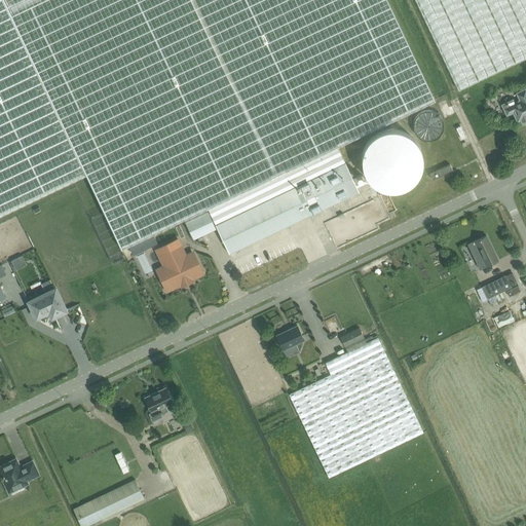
[(2,0),(0,0),(0,214),(85,174),(2,0)]
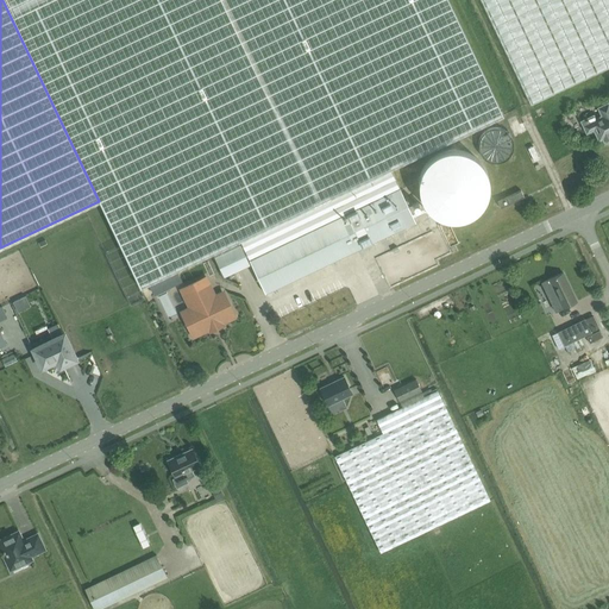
[(501,119),(444,0),(5,0),(143,289),(240,243),(265,294),(394,233),(416,223),(391,170),(501,119)]
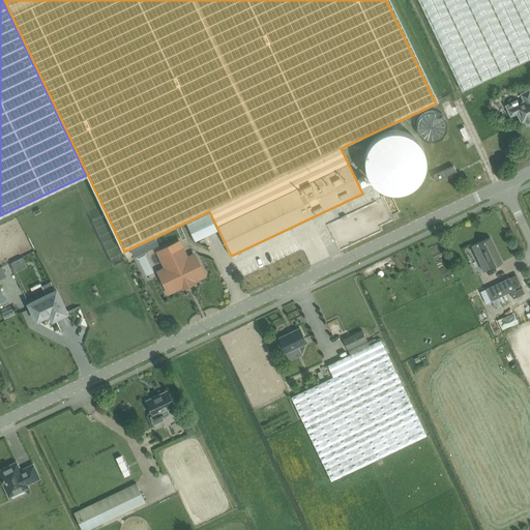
[(529,0),(418,0),(462,91),(529,58),(529,0)]
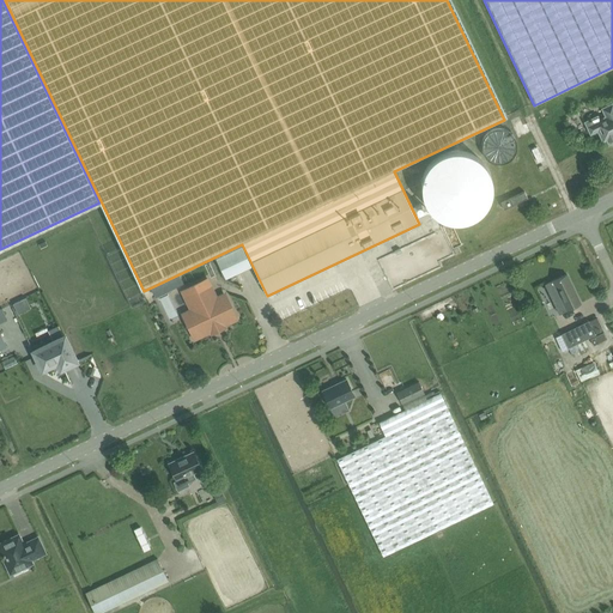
[(599,121),(598,117),(586,123),(590,134),(598,131),(604,141),(607,140),(608,143),(610,144),(612,145),(612,144),(612,107),(612,104),(602,109),(606,117),(599,121)]
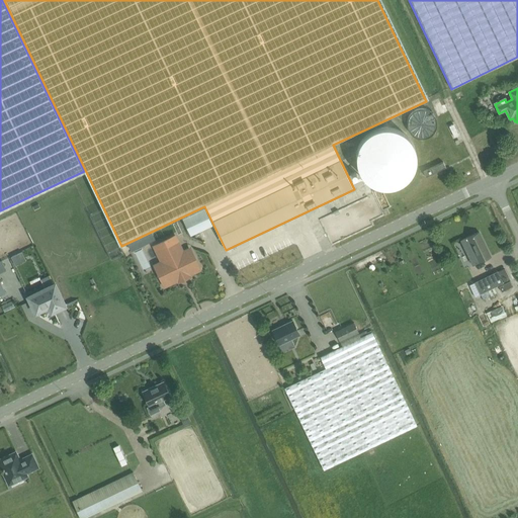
[(354,152),(354,177),(364,177),(363,171),(377,171),(377,162),(378,162),(378,141),(371,141),(371,149),(367,149),(367,143),(365,143),(365,138),(351,139),(351,147),(343,147),(343,152),(354,152)]
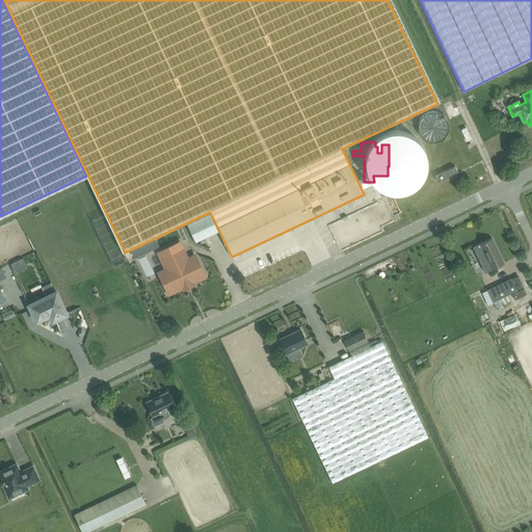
[(463,160),(476,155),(472,148),(460,153),(463,160)]
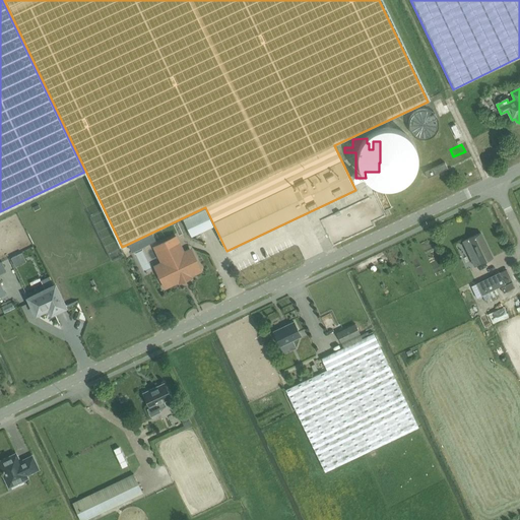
[(448,169),(445,163),(425,173),(428,179),(448,169)]
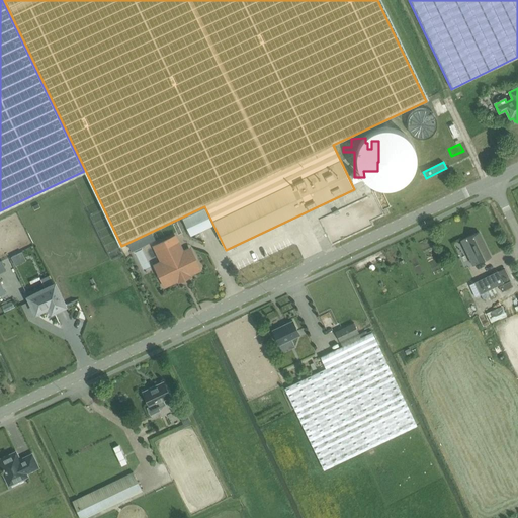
[(63,190),(67,200),(78,195),(74,185),(63,190)]
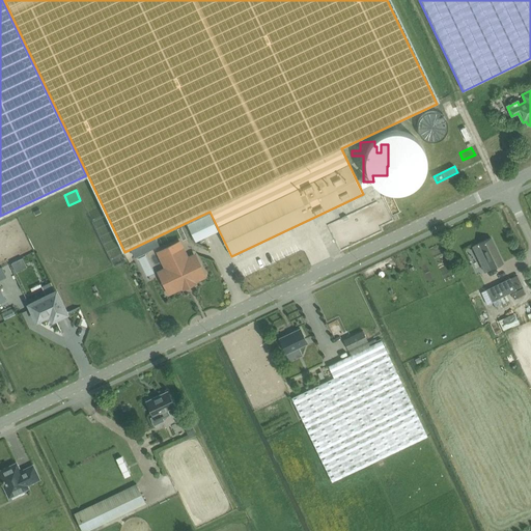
[(206,236),(218,231),(210,214),(187,224),(193,236),(203,231),(206,236)]
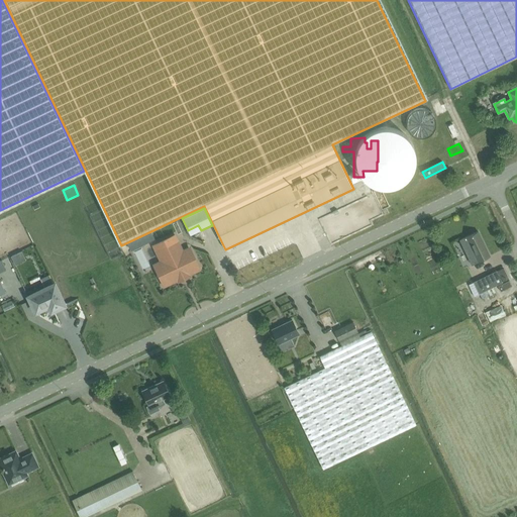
[(52,251),(90,236),(86,224),(30,247),(35,261),(43,257),(48,270),(58,266),(52,251)]
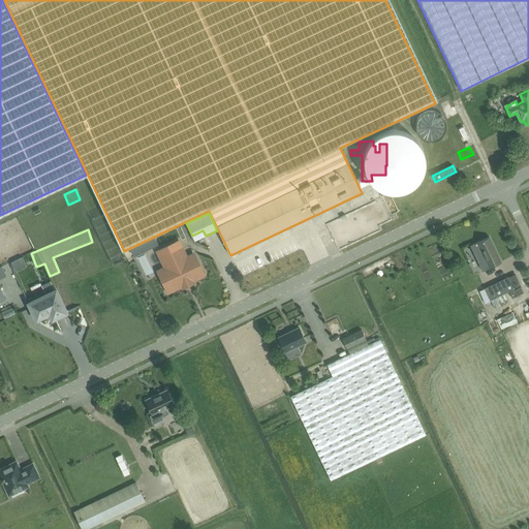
[(489,238),(476,243),(471,246),(483,271),(489,269),(501,262),(489,238)]
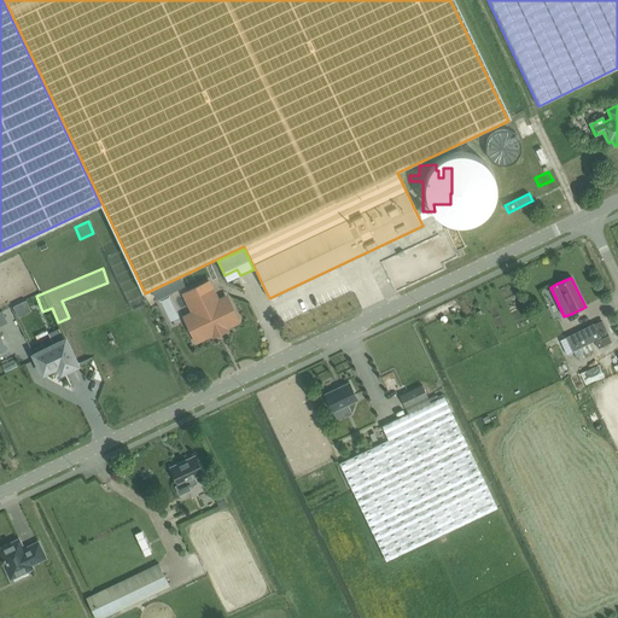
[(185,295),(187,301),(197,320),(193,321),(196,327),(191,330),(196,339),(198,340),(207,337),(208,334),(205,330),(234,315),(226,298),(217,302),(211,289),(209,284),(185,295)]
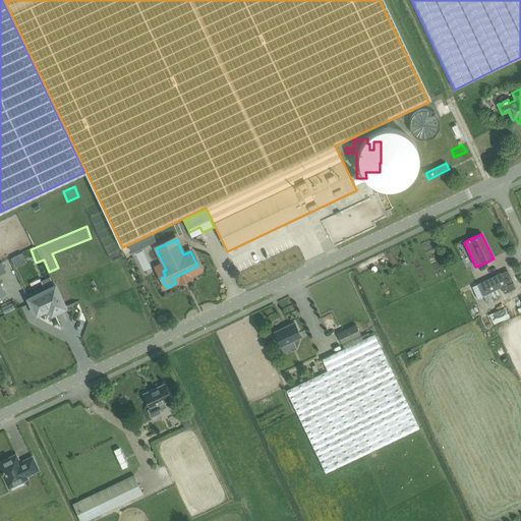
[(507,271),(501,274),(477,285),(483,296),(486,304),(501,297),(498,291),(501,290),(500,289),(507,286),(506,285),(513,282),(507,271)]
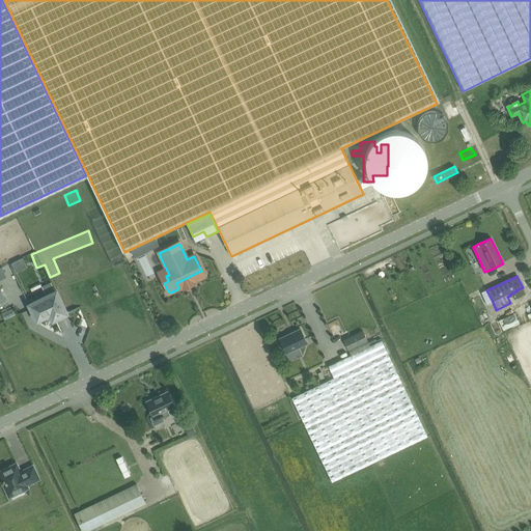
[(516,305),(529,301),(525,290),(512,295),(516,305)]
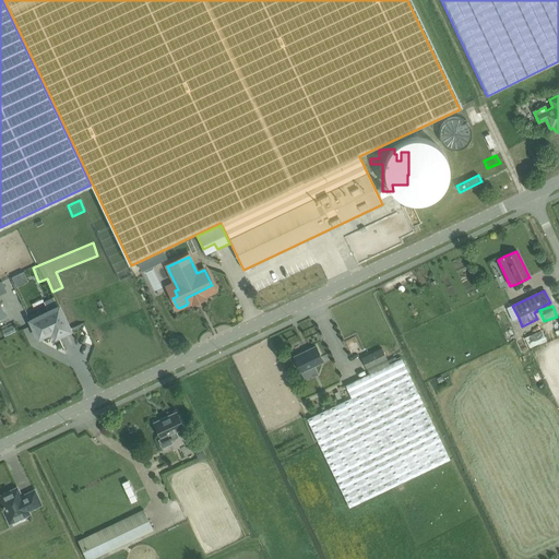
[(33,320),(40,337),(52,332),(52,333),(57,336),(70,331),(59,307),(33,320)]
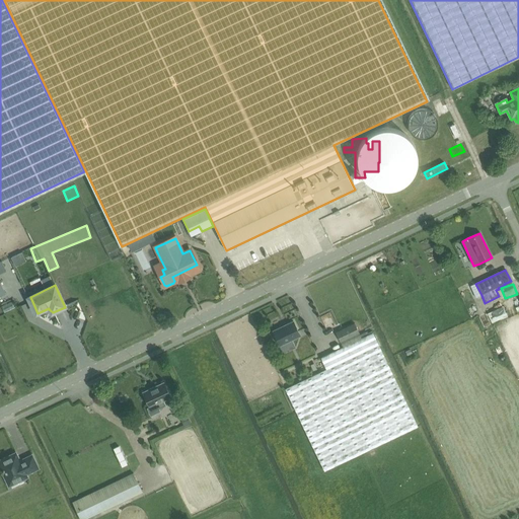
[(485,311),(490,321),(506,314),(501,304),(485,311)]
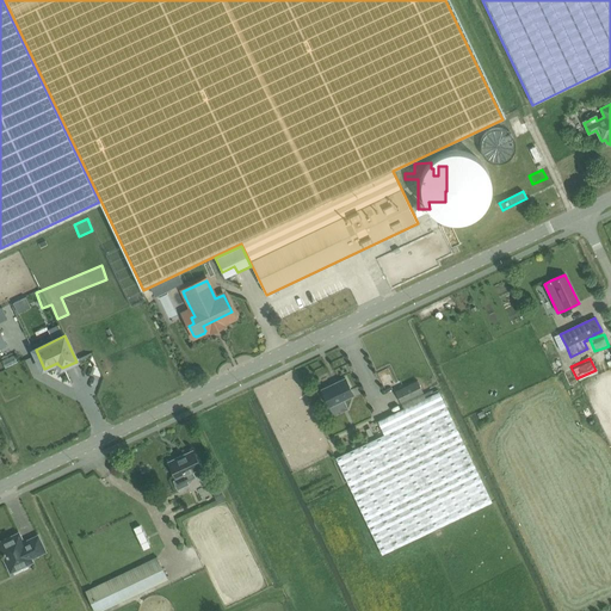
[(353,395),(345,378),(321,390),(329,407),(353,395)]
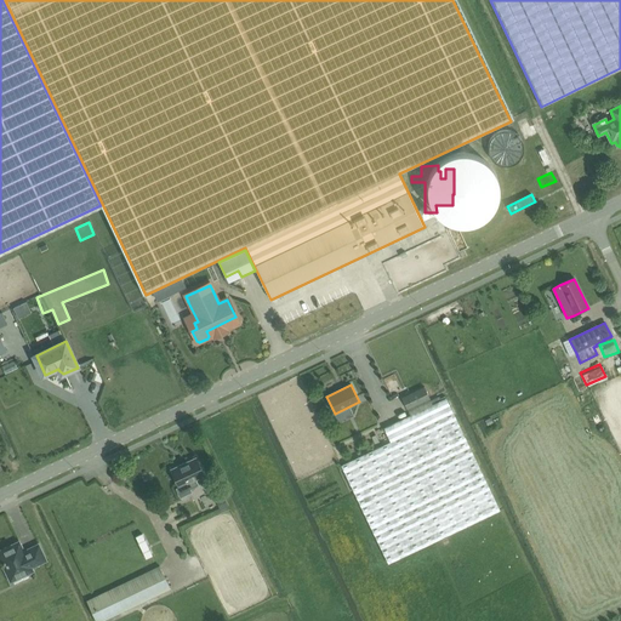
[(408,410),(429,399),(423,388),(402,399),(408,410)]
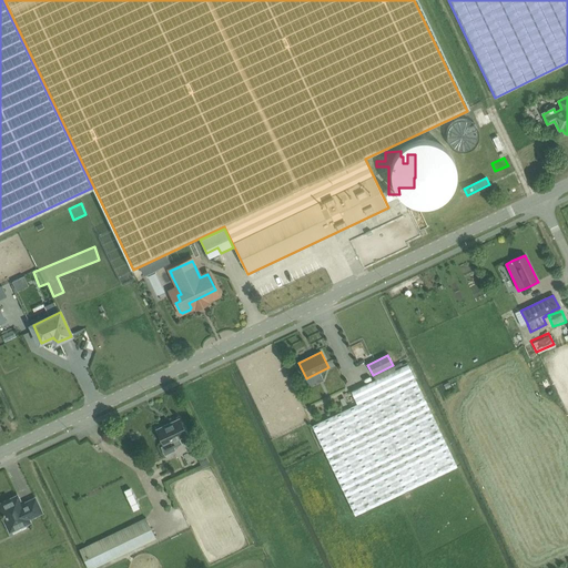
[(357,405),(312,426),(355,517),(457,467),(408,365),(351,392),(357,405)]
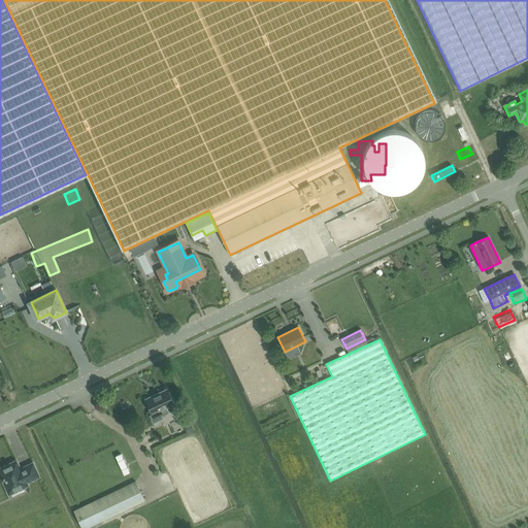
[(158,386),(144,391),(146,397),(160,391),(158,386)]
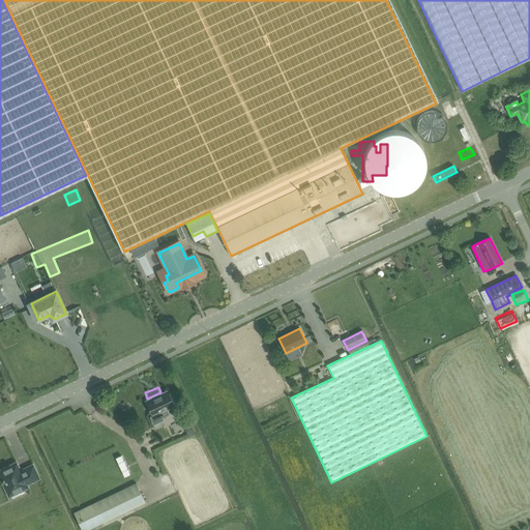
[(170,415),(167,410),(174,406),(168,391),(146,402),(152,416),(159,413),(163,418),(170,415)]
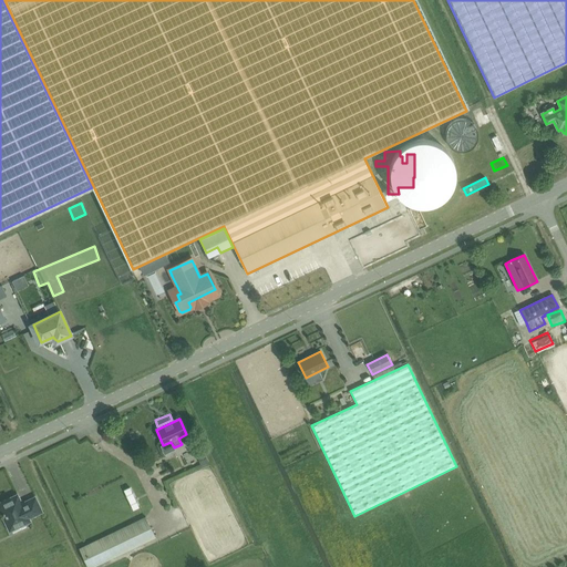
[(127,483),(121,486),(132,509),(138,506),(127,483)]
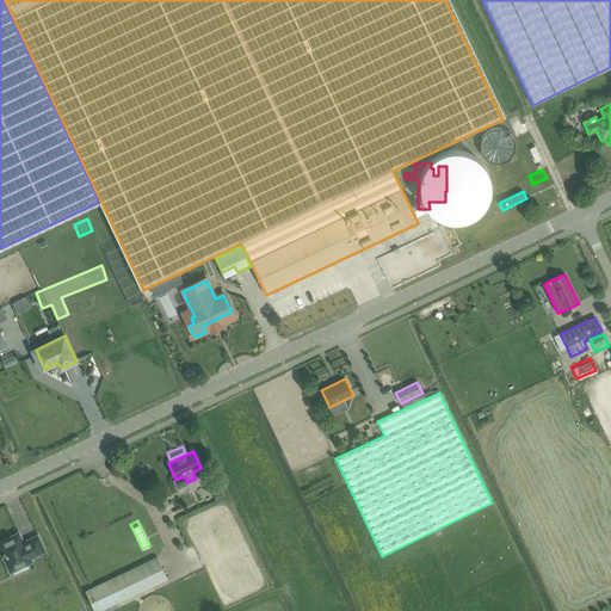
[(32,562),(30,559),(44,551),(37,537),(23,543),(18,534),(0,542),(0,550),(1,554),(1,556),(2,556),(11,572),(32,562)]
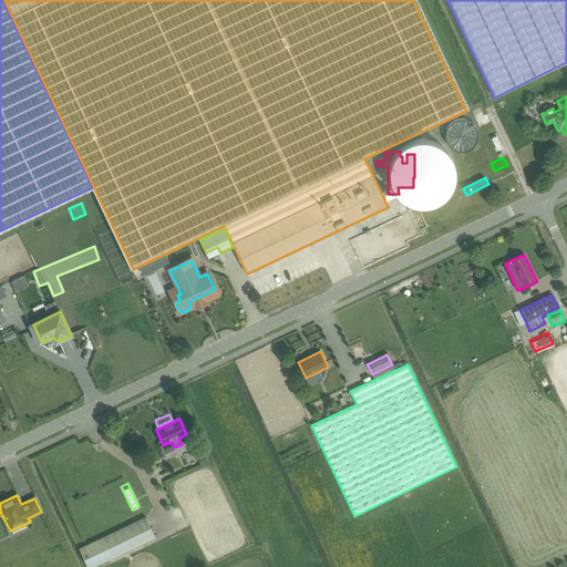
[(92,566),(155,537),(145,517),(79,549),(86,566),(92,566)]
